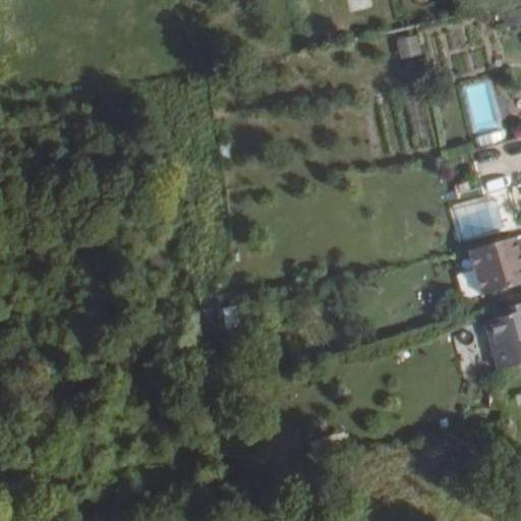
[(402,59),(422,55),(418,35),(397,40),(402,59)]
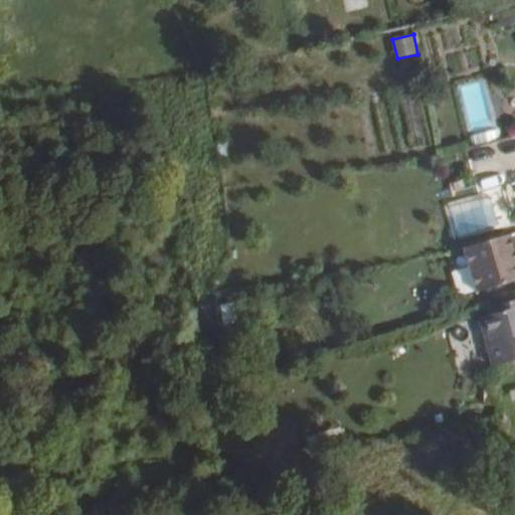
[(466,140),(497,136),(489,79),(458,84),(466,140)]
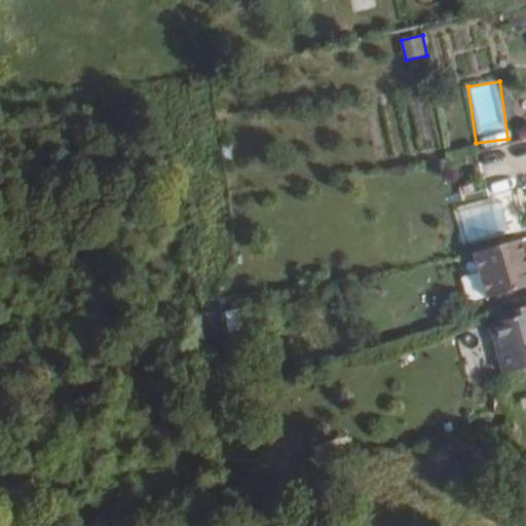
[(466,209),(454,213),(464,241),(477,237),(466,209)]
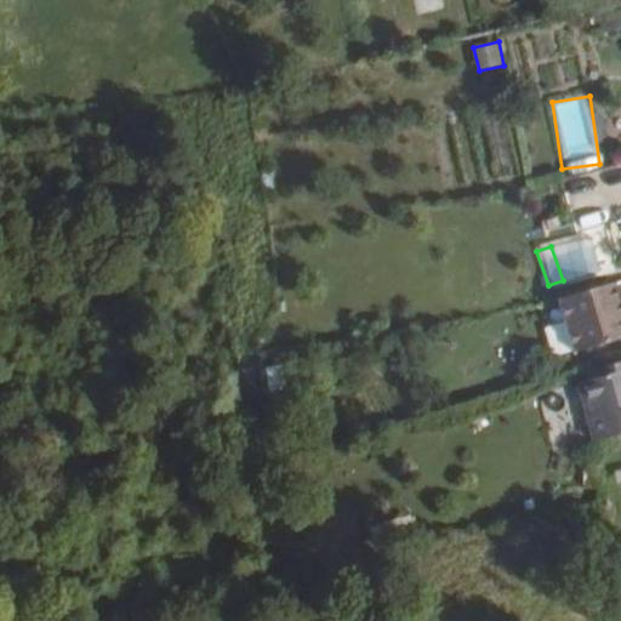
[(620,342),(620,301),(616,285),(564,298),(575,354),(620,342)]
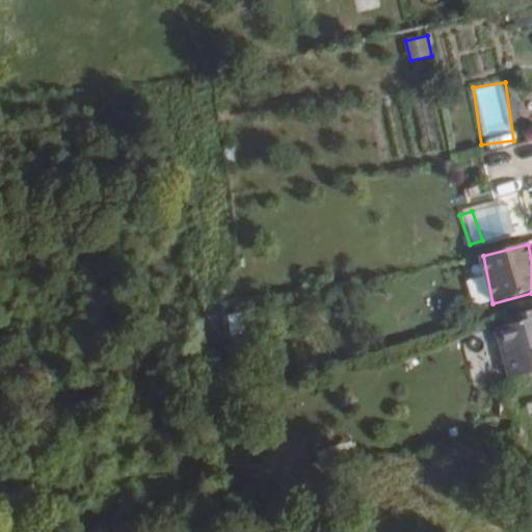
[(507,326),(531,319),(531,312),(505,318),(507,326)]
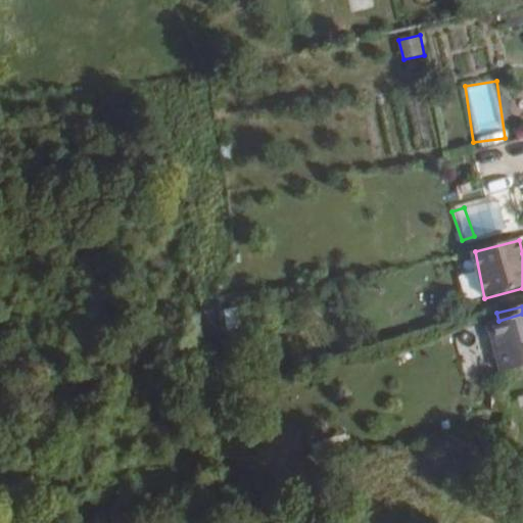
[(498,374),(522,368),(522,314),(498,321),(489,323),(498,374)]
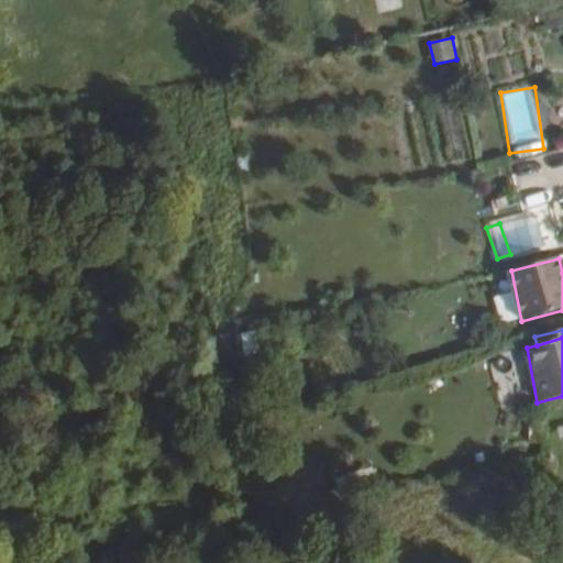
All buildings are outlined.
